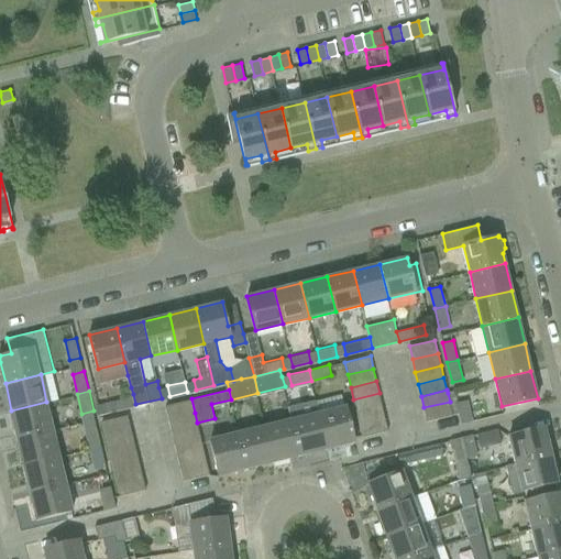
[(382,405),(380,393),(353,399),(356,412),(382,405)]
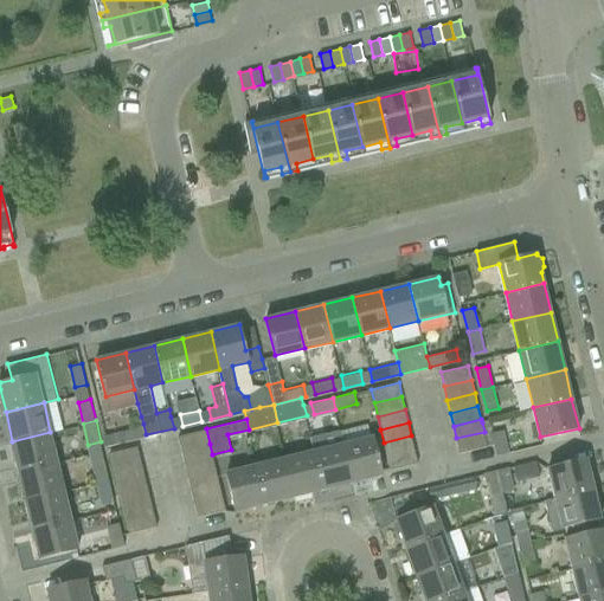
[(143,424),(123,428),(127,439),(146,434),(143,424)]
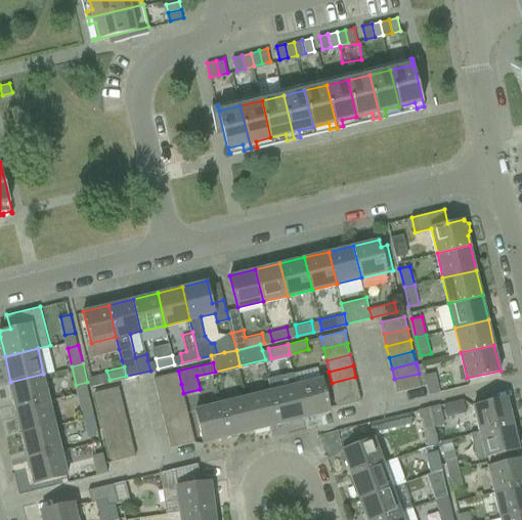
[(181,384),(178,371),(155,377),(158,389),(181,384)]
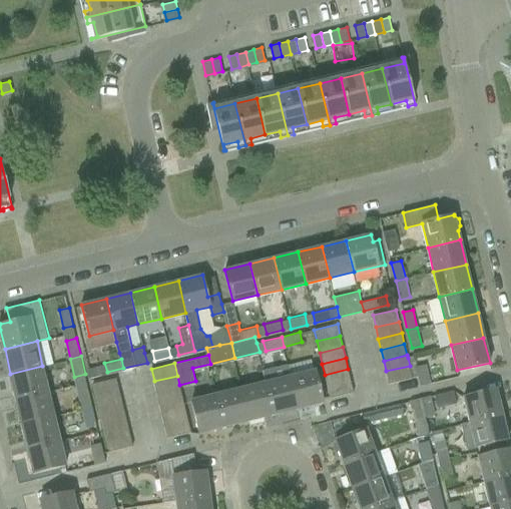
[(426,364),(416,367),(420,385),(430,382),(426,364)]
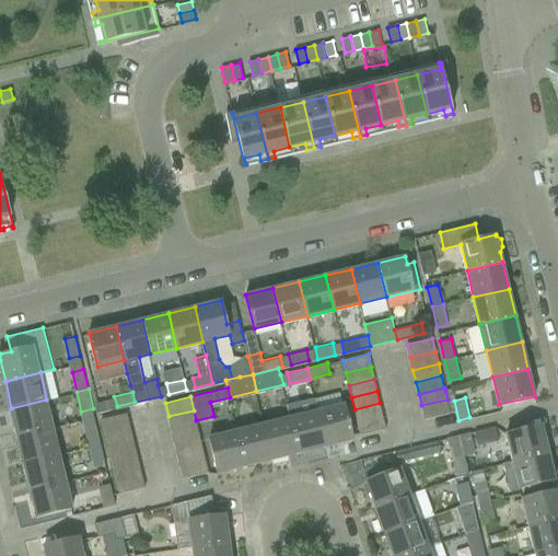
[(53,427),(46,400),(11,408),(18,435),(53,427)]
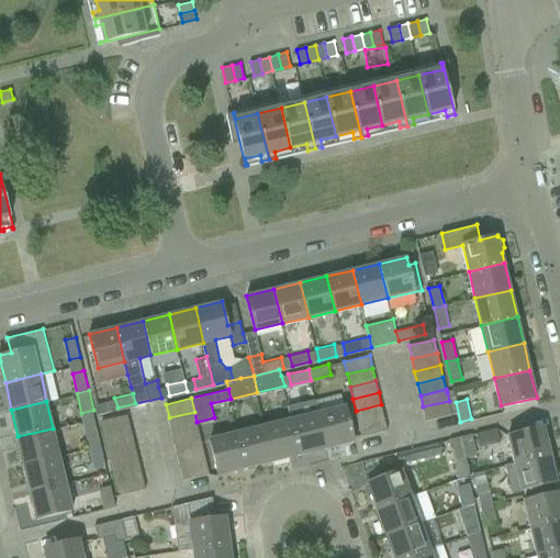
[(452,414),(449,401),(423,406),(426,420),(452,414)]
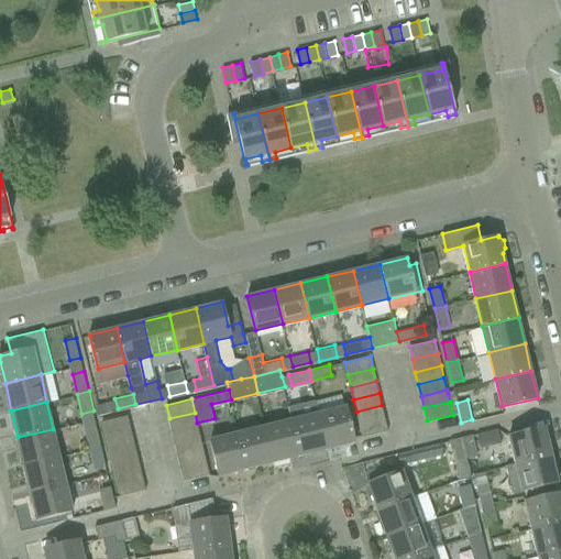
[(385,417),(382,405),(356,412),(360,424),(385,417)]
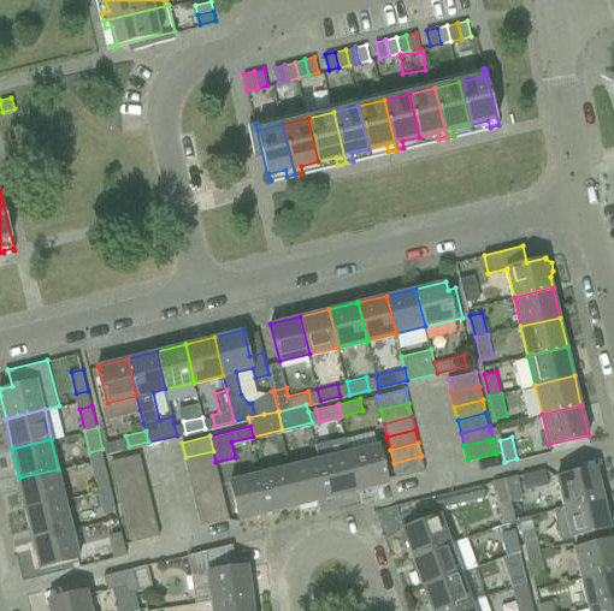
[(379,444),(349,451),(359,490),(389,482),(379,444)]
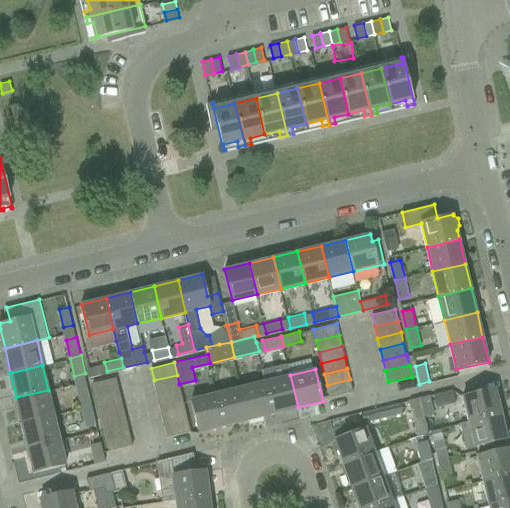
[(180,386),(179,384),(177,375),(154,380),(157,391),(180,386)]
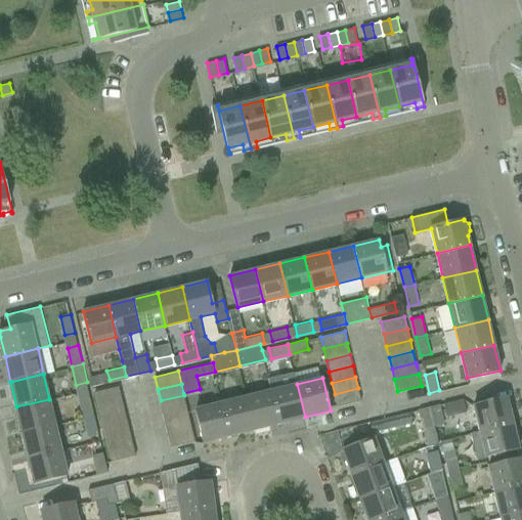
[(305,417),(297,384),(272,389),(280,423),(305,417)]
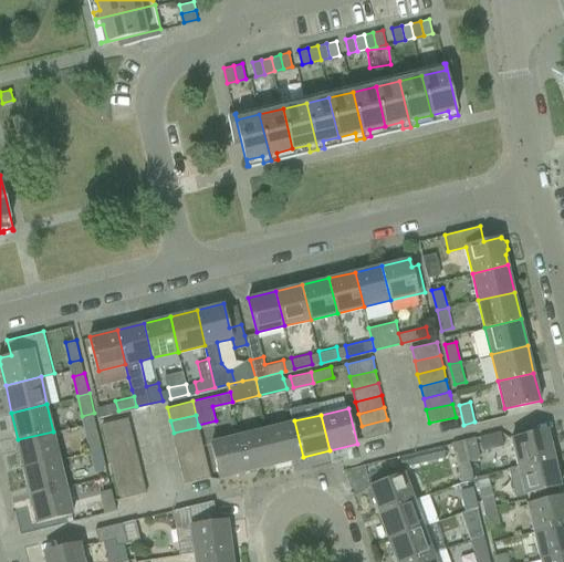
[(103,423),(106,436),(132,430),(128,417),(103,423)]
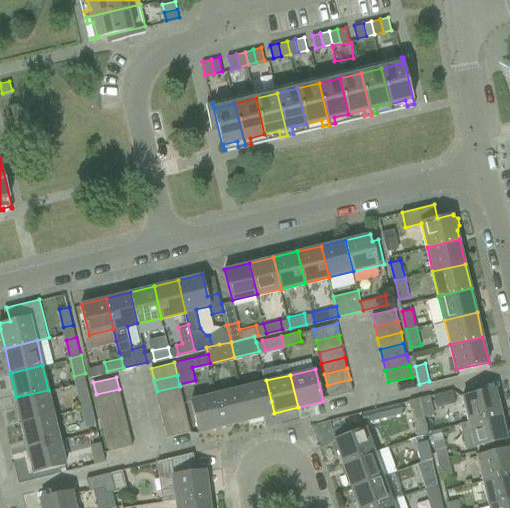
[(353,391),(350,379),(327,385),(330,397),(353,391)]
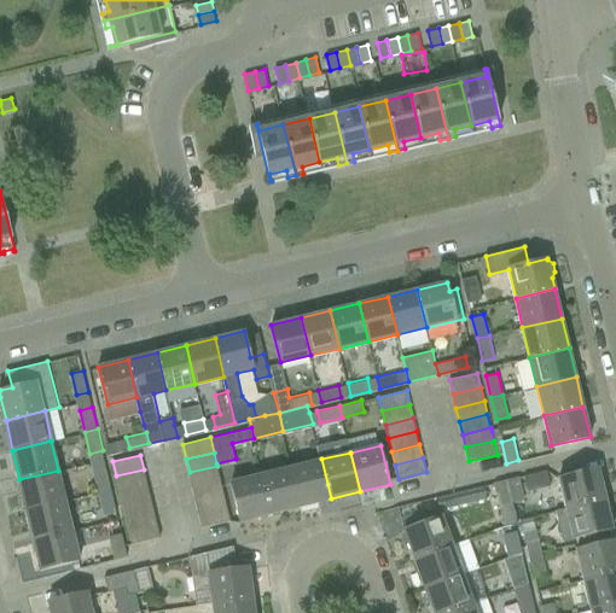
[(331,498),(321,459),(291,466),(301,506),(331,498)]
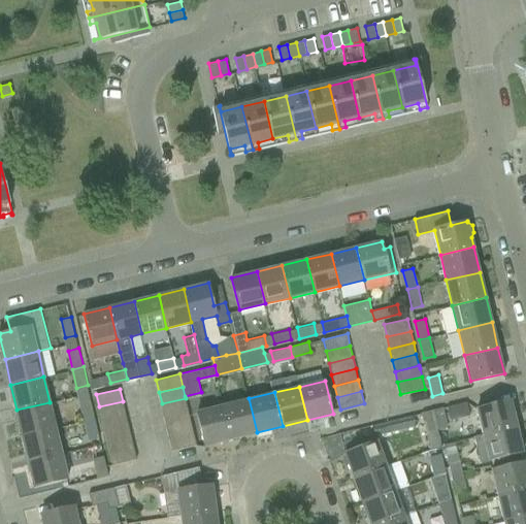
[(96,418),(91,398),(79,401),(85,421),(96,418)]
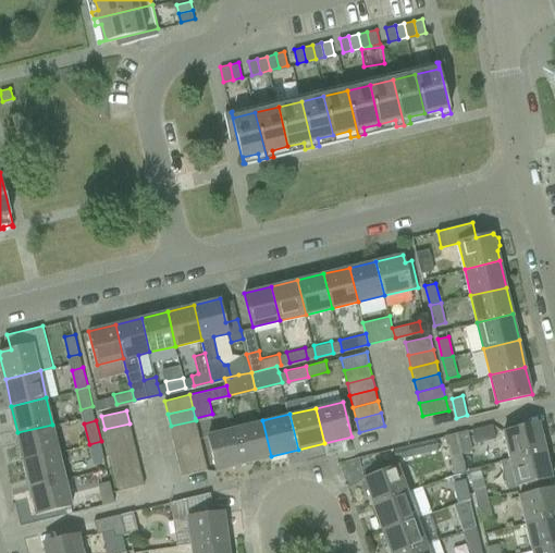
[(198,432),(196,420),(171,426),(173,438),(198,432)]
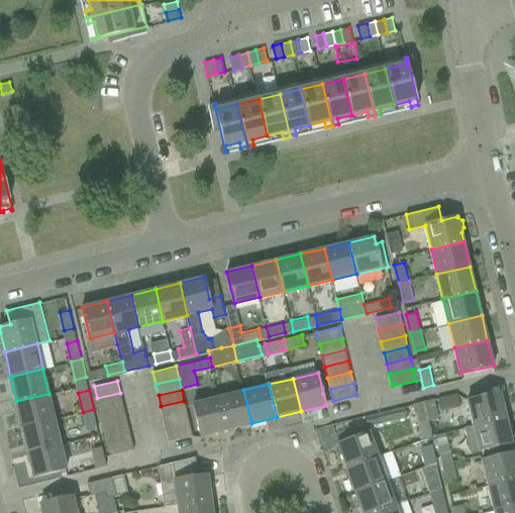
[(251,423),(243,390),(219,396),(226,429),(251,423)]
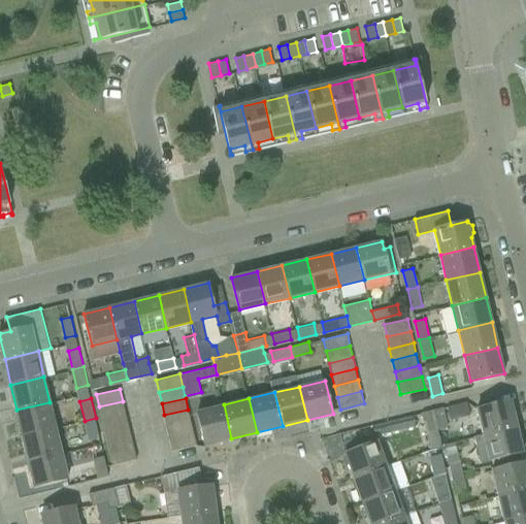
[(478,408),(484,433),(517,425),(515,417),(518,414),(515,402),(511,401),(511,400),(478,408)]
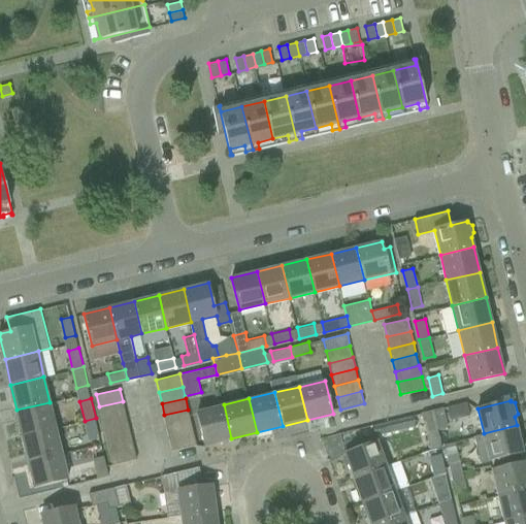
[(126,413),(123,401),(99,406),(101,418),(126,413)]
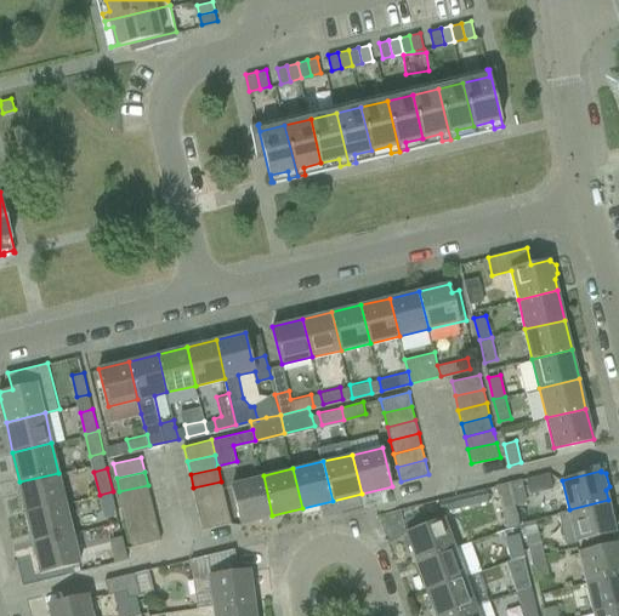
[(66,502),(58,473),(20,482),(27,512),(66,502)]
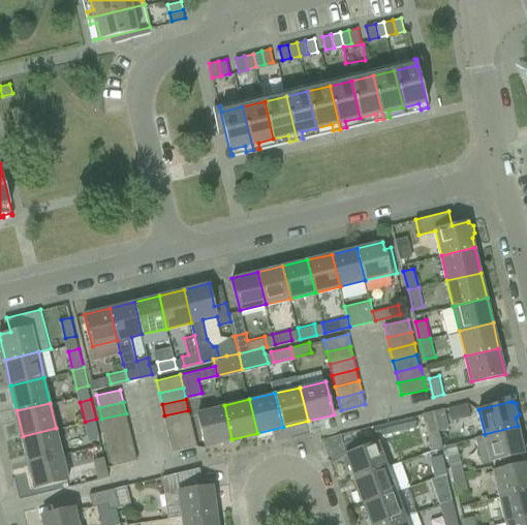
[(231,439),(224,405),(198,411),(207,445),(231,439)]
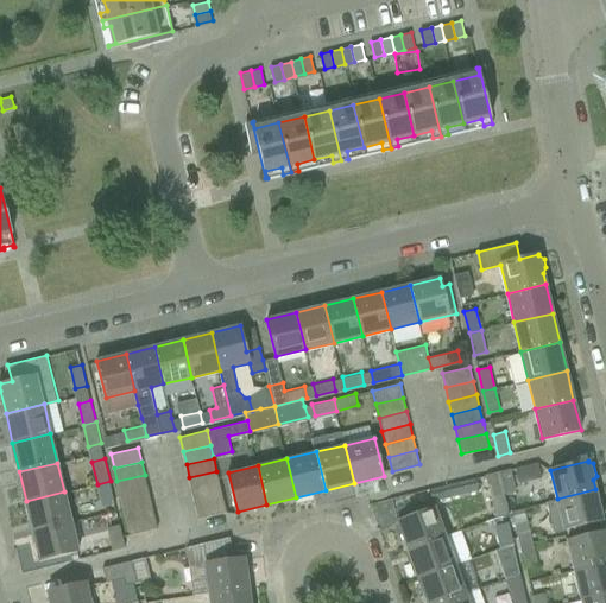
[(511,468),(499,470),(504,492),(516,489),(511,468)]
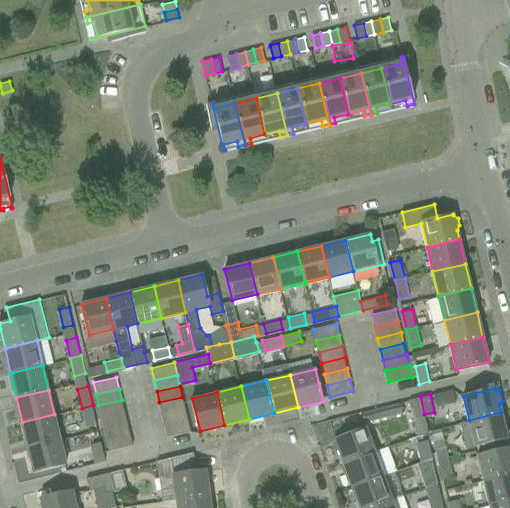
[(429,431),(428,428),(420,396),(409,399),(418,434),(429,431)]
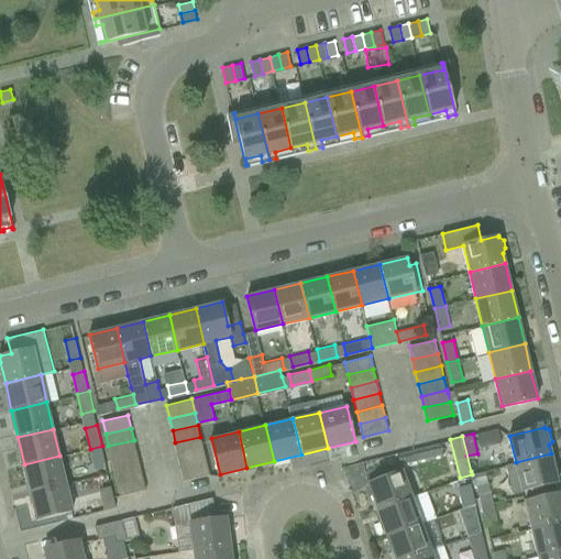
[(204,448),(200,437),(175,442),(178,455),(204,448)]
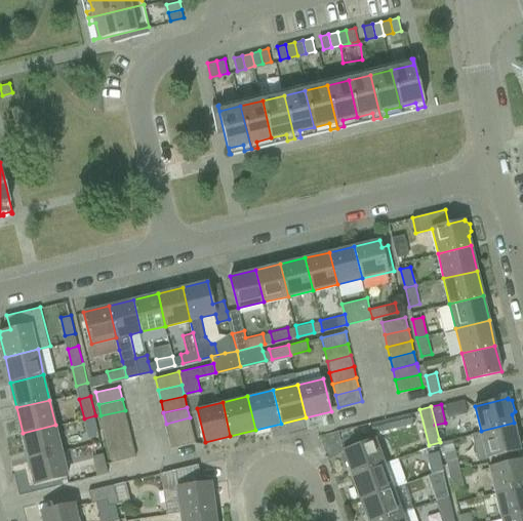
[(127,422),(125,410),(101,415),(104,427),(127,422)]
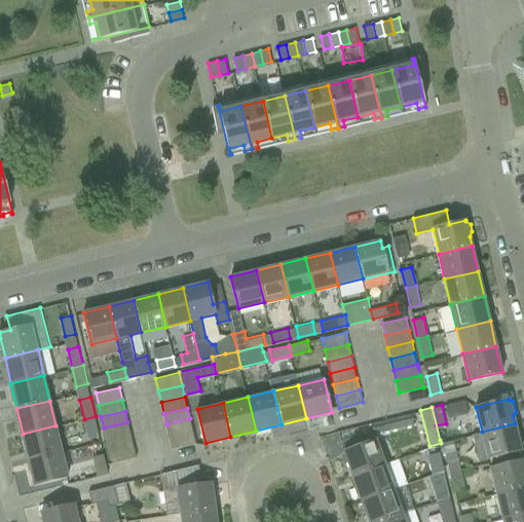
[(100,435),(96,416),(84,419),(88,437),(100,435)]
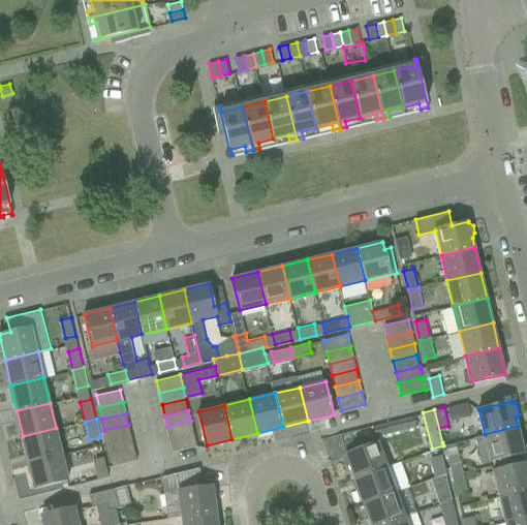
[(194,432),(191,421),(167,427),(169,438),(194,432)]
